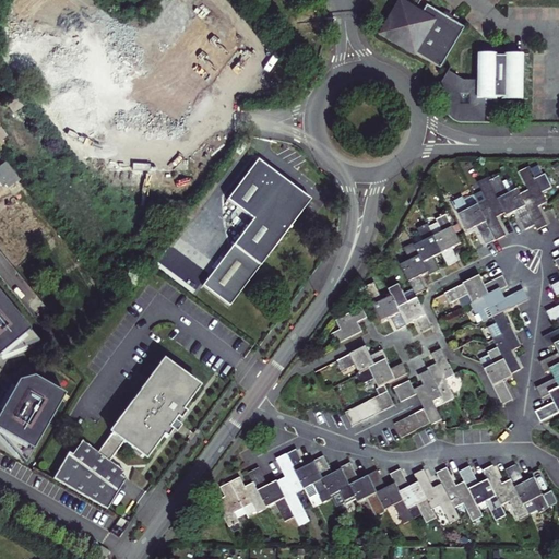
[(400,1),(379,35),(412,56),(413,54),(439,69),(464,30),(426,6),(420,14),(400,1)]
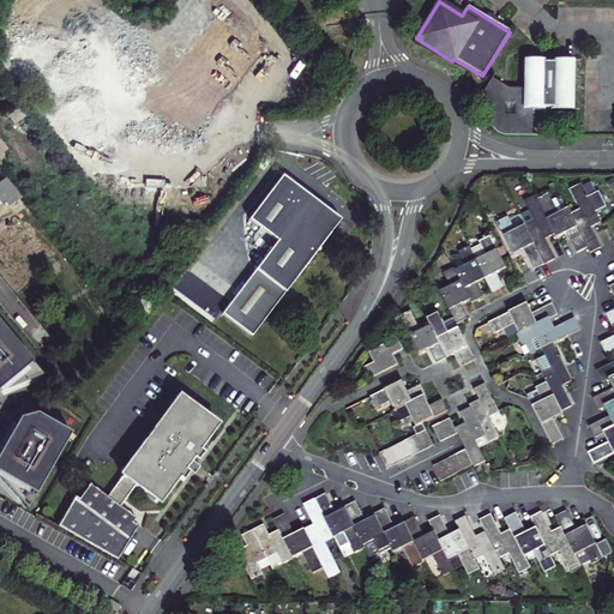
[(253,46),(212,16),(164,83),(139,84),(77,6),(37,37),(110,130),(131,113),(138,121),(166,121),(173,112),(194,127),(253,46)]
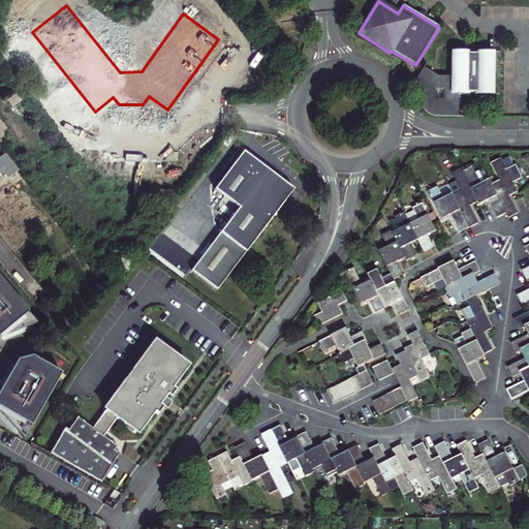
[(439,74),(424,66),(410,87),(421,107),(426,113),(435,116),(461,115),(461,93),(467,92),(468,90),(478,90),(478,93),(495,93),(495,50),(478,50),(478,53),(468,53),(468,50),(452,50),(452,74),(439,74)]
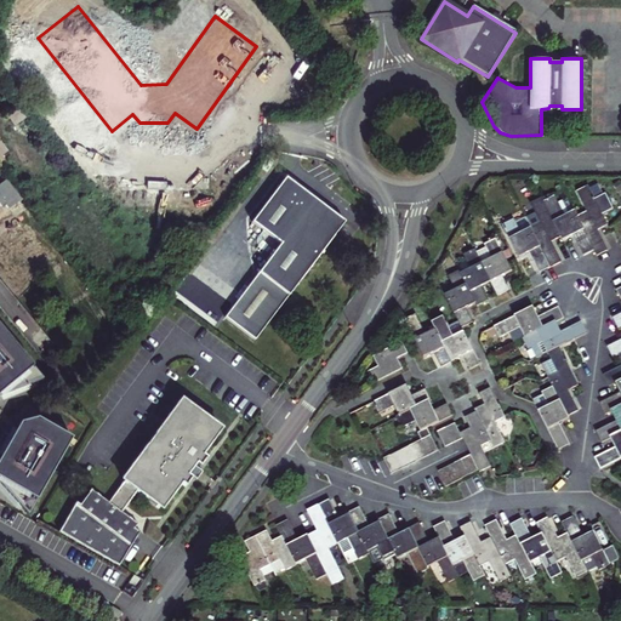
[(22,106),(9,115),(17,125),(29,115),(22,106)]
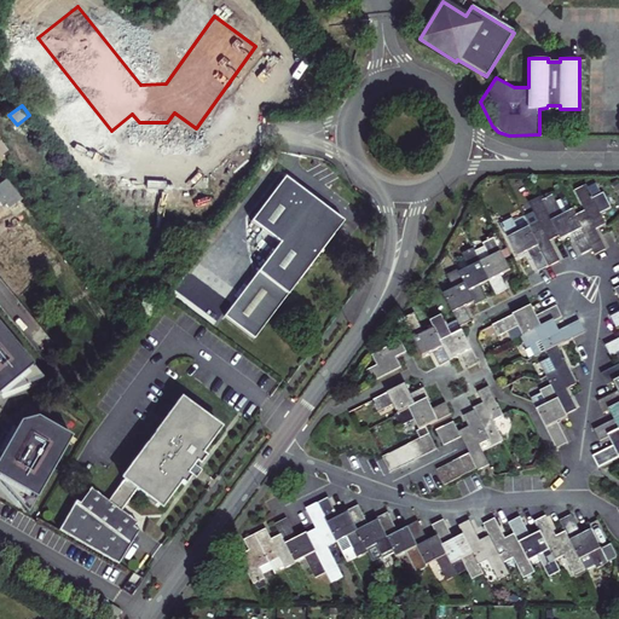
[(9,178),(0,184),(0,198),(5,206),(9,203),(11,207),(23,198),(9,178)]
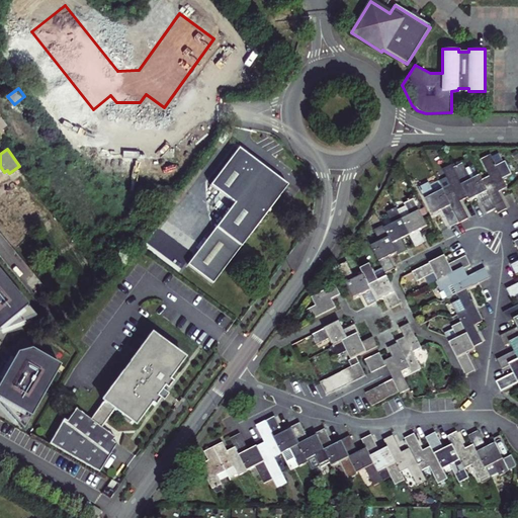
[(210,186),(236,205),(218,230),(241,248),(288,189),(240,150),(210,186)]
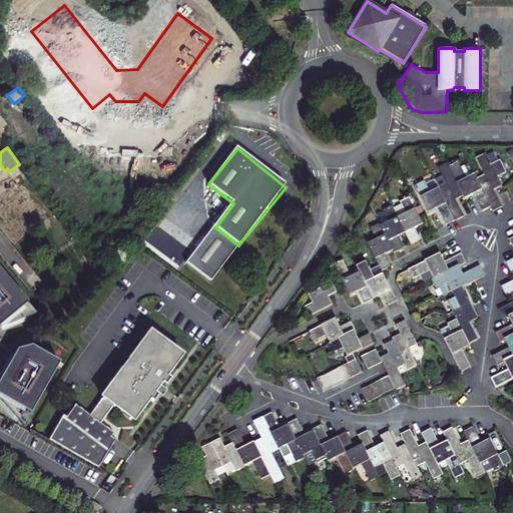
[(478,180),(491,206),(494,212),(503,207),(494,190),(503,186),(487,154),(477,159),(485,176),(478,180)]
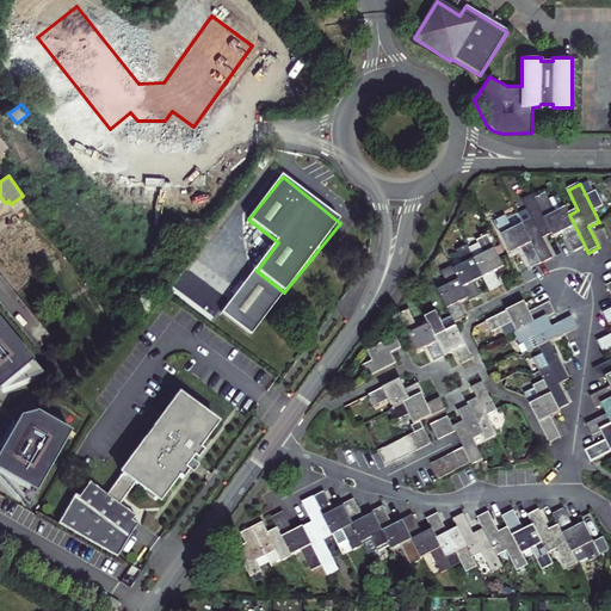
[(536,201),(553,234),(555,238),(566,233),(575,252),(585,246),(569,215),(566,209),(556,214),(547,195),(536,201)]
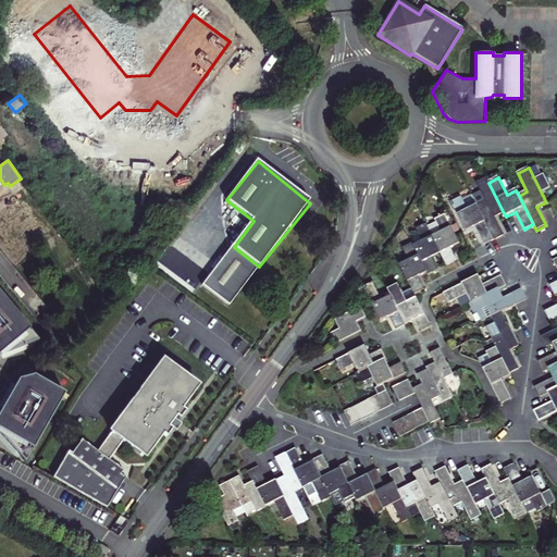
[(472,196),(495,242),(505,236),(495,218),(504,213),(489,183),(486,178),(477,183),(481,192),(472,196)]
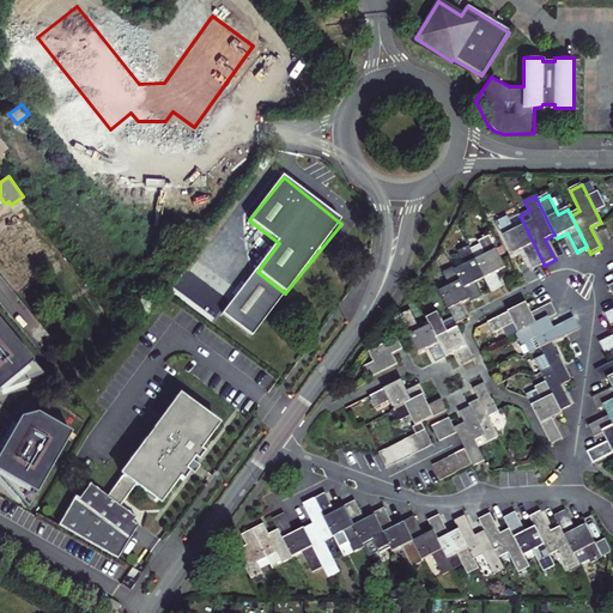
[(523,250),(534,271),(545,266),(520,216),(510,220),(508,217),(496,223),(513,256),(523,250)]
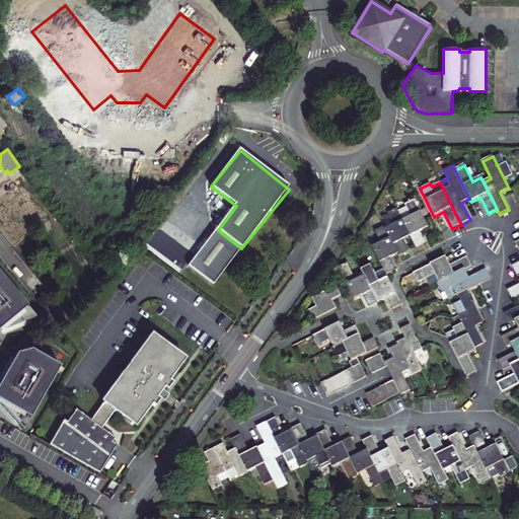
[(412,236),(417,247),(426,242),(421,231),(429,227),(416,200),(405,205),(411,217),(403,220),(412,236)]
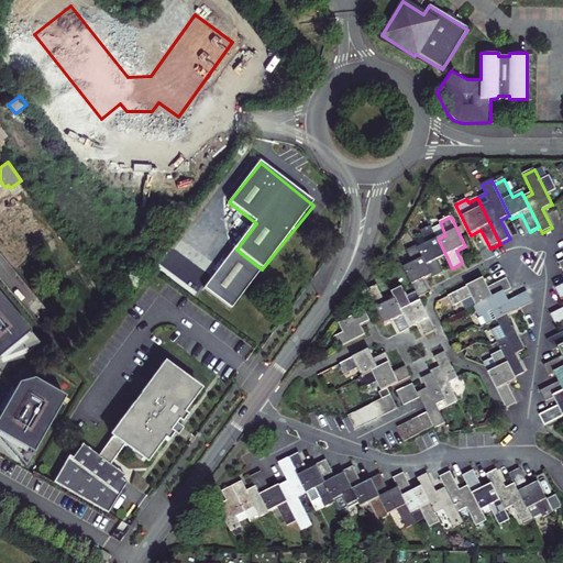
[(419,249),(432,275),(433,278),(443,274),(437,261),(446,256),(438,239),(432,227),(421,232),(427,245),(419,249)]
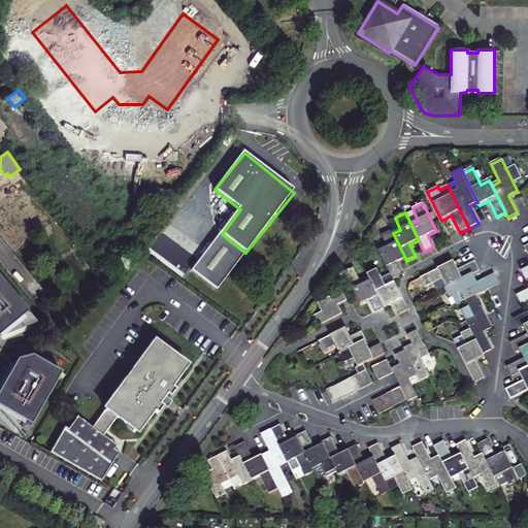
[(391,275),(392,278),(402,273),(397,262),(405,258),(393,233),(392,231),(382,235),(387,248),(380,252),(391,275)]
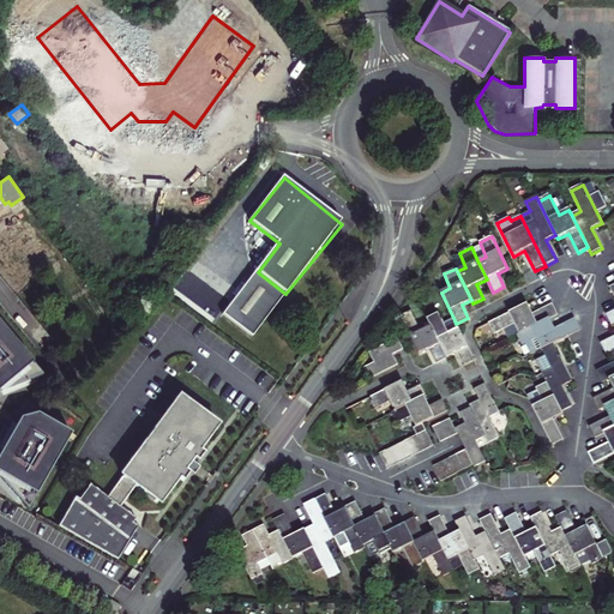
[(253,337),(286,294),(257,272),(223,315),(253,337)]
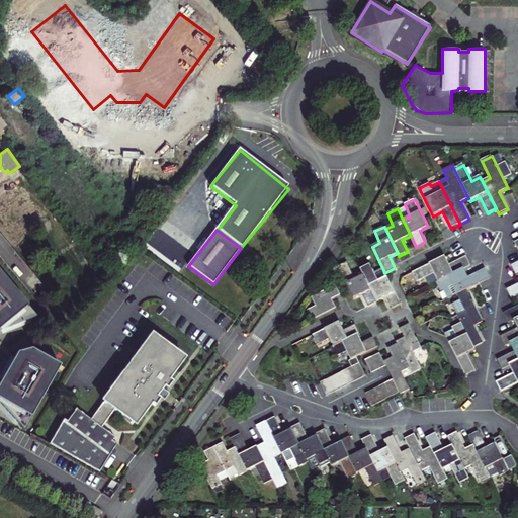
[(439,281),(464,268),(470,265),(465,257),(449,265),(444,256),(412,272),(417,282),(435,274),(439,281)]
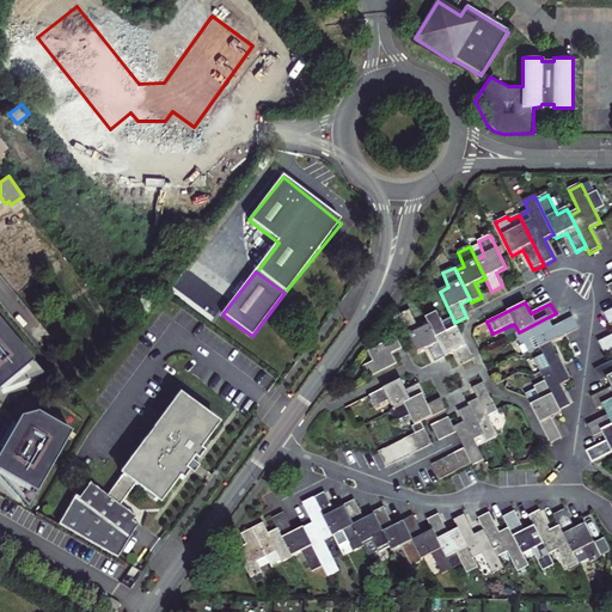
[(434,362),(446,357),(430,325),(420,330),(410,310),(399,314),(418,354),(428,349),(434,362)]
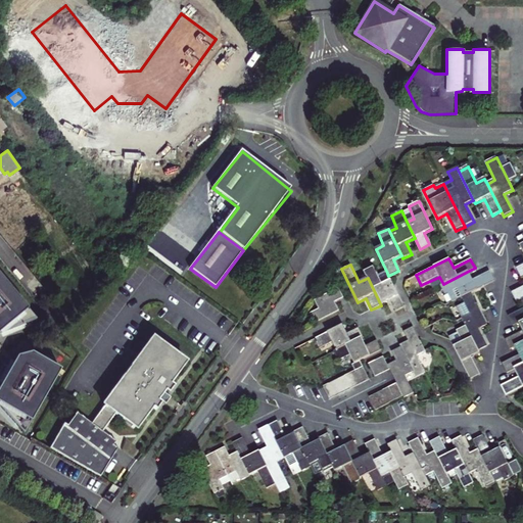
[(368,278),(381,305),(389,301),(395,312),(403,307),(388,276),(387,273),(378,277),(374,268),(365,273),(368,278)]
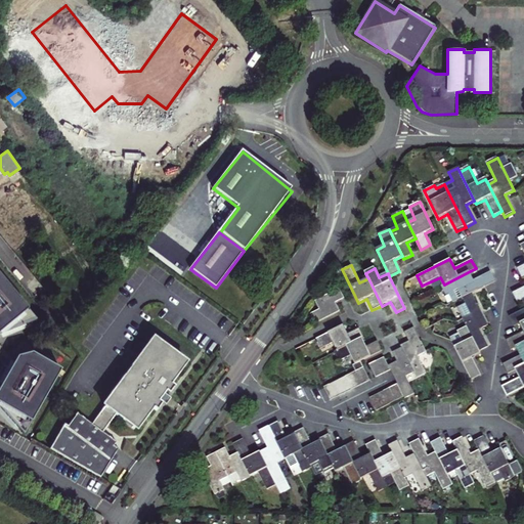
[(463,298),(473,293),(495,281),(491,272),(474,280),(470,271),(444,285),(441,286),(446,296),(457,290),(463,298)]
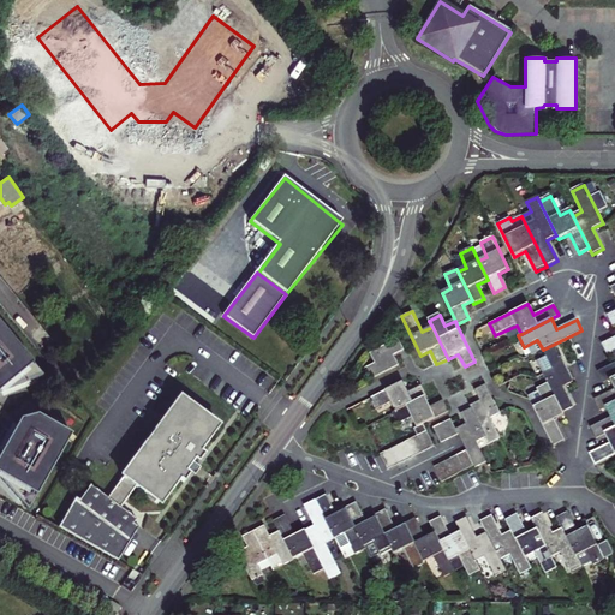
[(0,389),(33,363),(0,322),(0,389)]
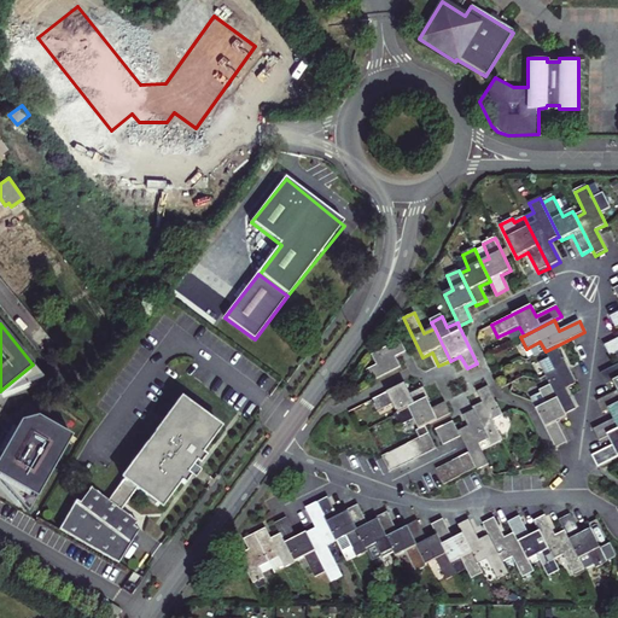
[(610,357),(616,355),(617,353),(617,338),(604,347),(610,357)]
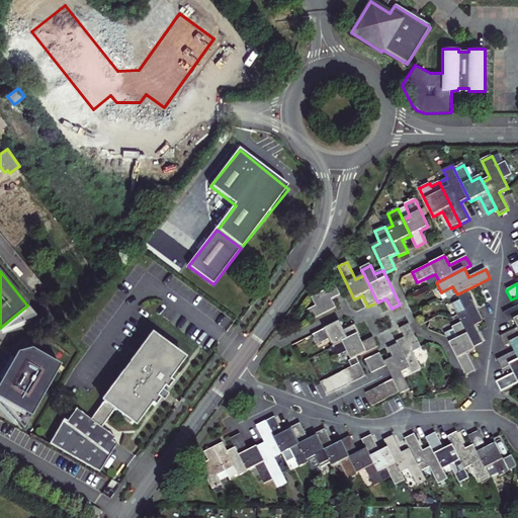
[(335,286),(312,297),(317,307),(308,312),(312,320),(335,309),(331,300),(340,296),(335,286)]
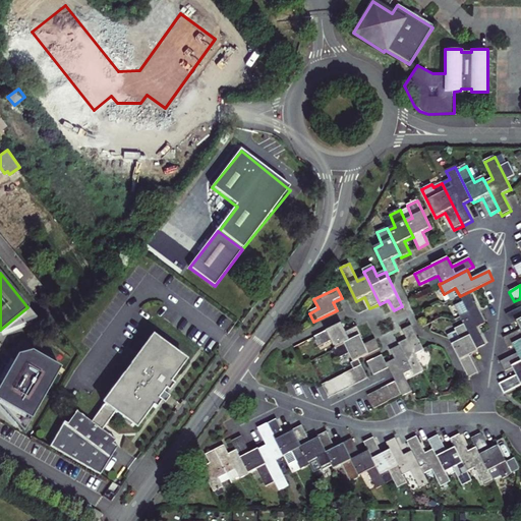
[(464,326),(476,349),(486,344),(477,328),(486,323),(470,291),(460,296),(468,313),(460,317),(464,326)]
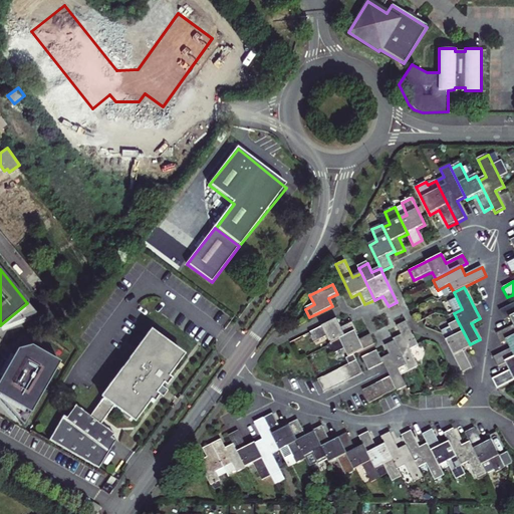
[(504,319),(508,317),(513,314),(513,293),(512,295),(513,299),(513,303),(499,311),(504,319)]
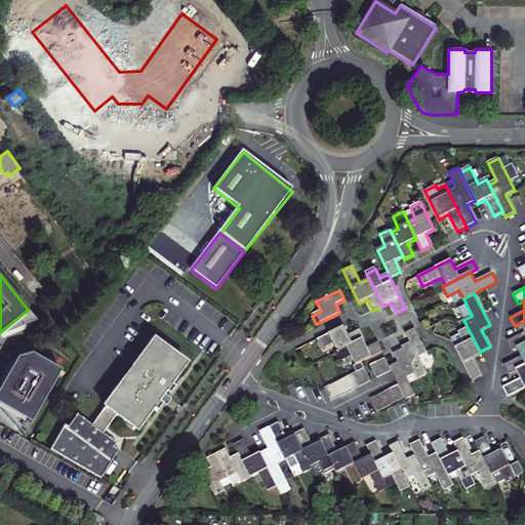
[(512,351),(516,349),(524,344),(524,321),(519,324),(524,333),(507,341),(512,351)]
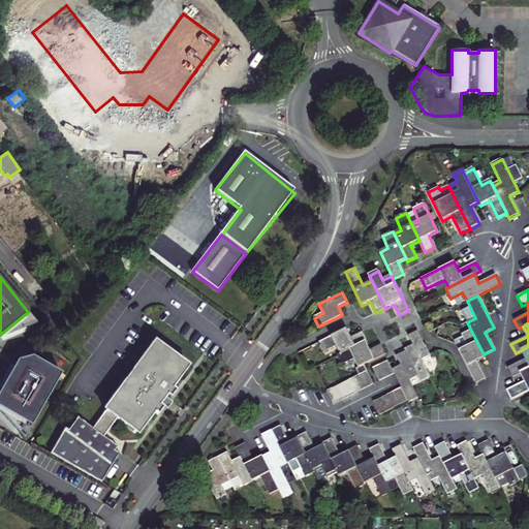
[(340,355),(365,343),(367,341),(363,332),(350,338),(346,329),(319,343),(323,351),(336,346),(340,355)]
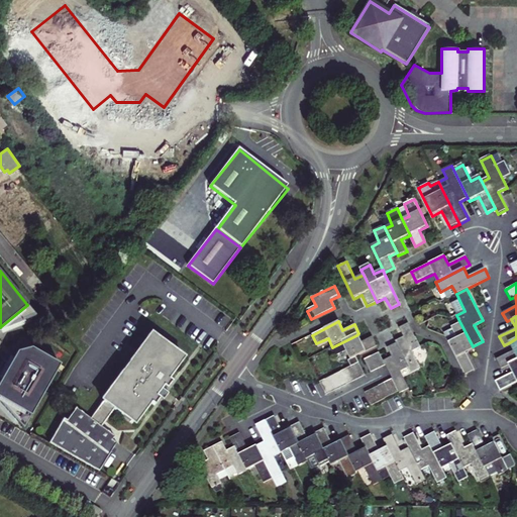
[(466,375),(475,371),(467,353),(474,349),(473,346),(460,323),(451,327),(457,339),(449,343),(466,375)]
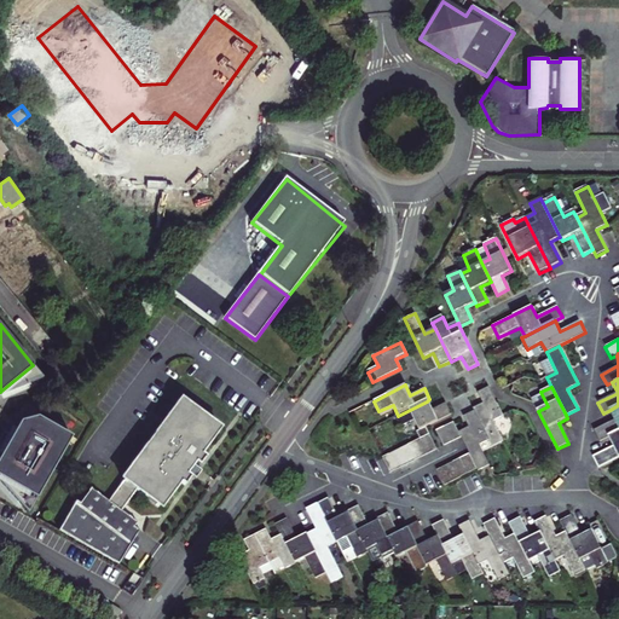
[(489,388),(478,393),(482,404),(474,409),(475,412),(490,439),(493,447),(504,443),(493,422),(503,417),(489,388)]
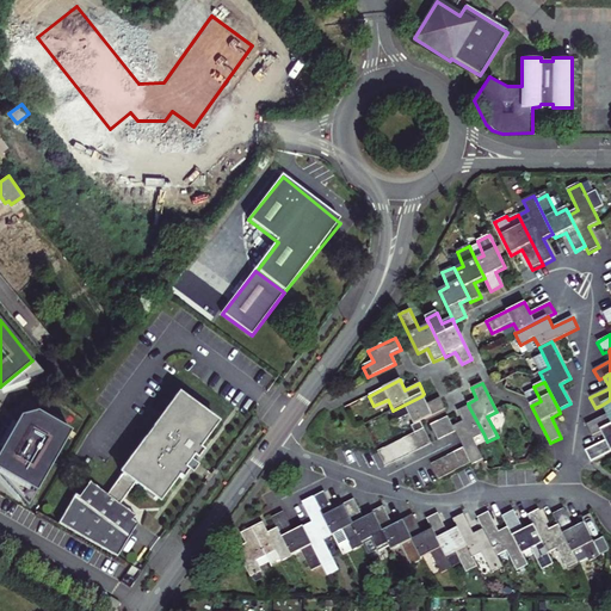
[(60,519),(118,553),(135,525),(129,523),(135,514),(121,503),(135,483),(156,499),(159,495),(162,499),(179,475),(183,477),(190,469),(186,467),(187,466),(192,458),(195,455),(198,458),(204,450),(201,448),(217,424),(215,421),(217,419),(181,393),(179,396),(177,394),(121,468),(124,470),(107,493),(90,480),(80,494),(76,492),(60,519)]
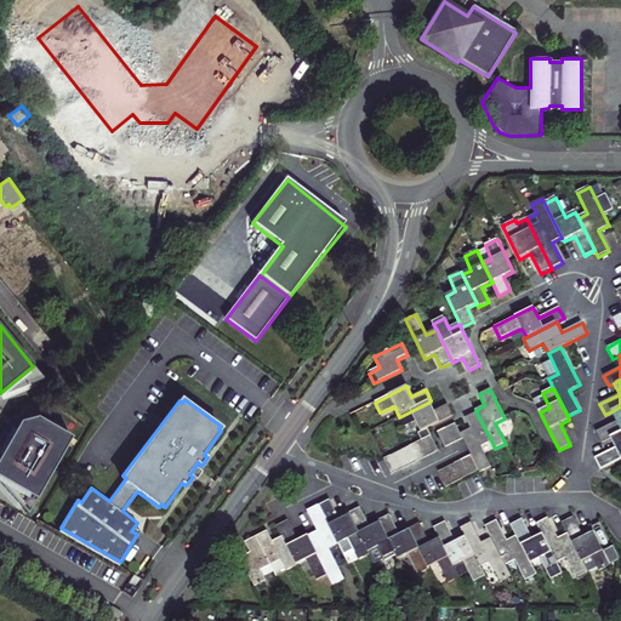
[(419,433),(422,440),(423,439),(431,436),(427,428),(453,416),(446,405),(433,411),(428,403),(399,417),(396,419),(400,428),(415,421),(421,432),(419,433)]
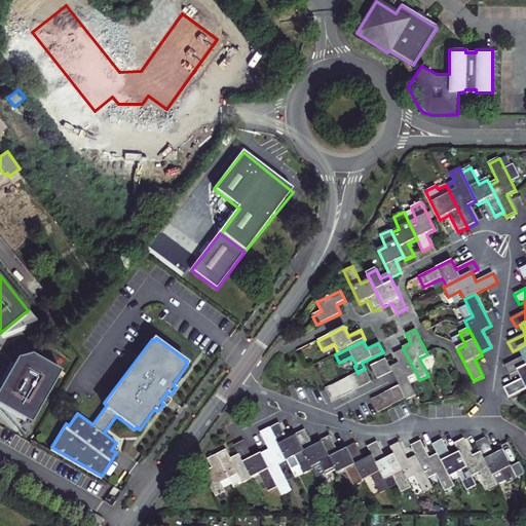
[(510,375),(517,371),(525,366),(525,344),(517,349),(522,358),(505,367),(510,375)]
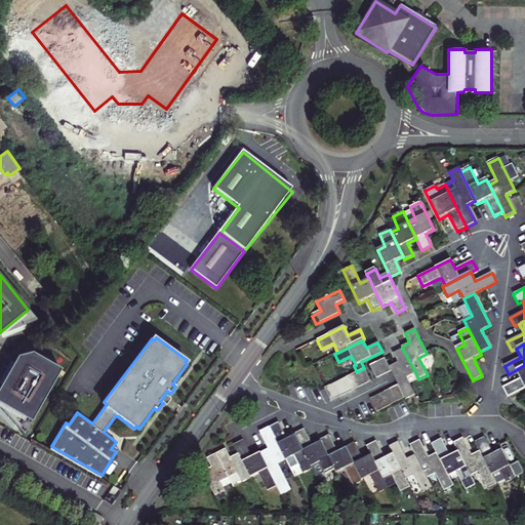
[(415,372),(403,350),(394,354),(398,363),(390,367),(392,371),(399,386),(405,398),(406,400),(415,395),(406,376),(415,372)]
